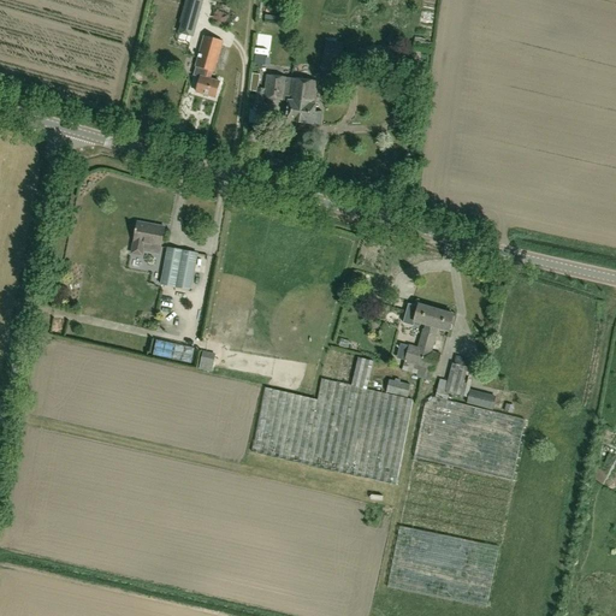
[(189,46),(202,0),(187,0),(183,15),(184,15),(177,42),(189,46)]
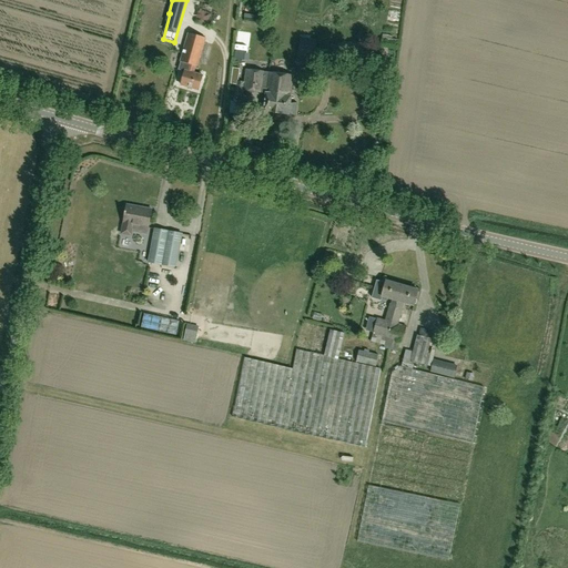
[(195,22),(208,26),(211,13),(199,11),(195,22)]
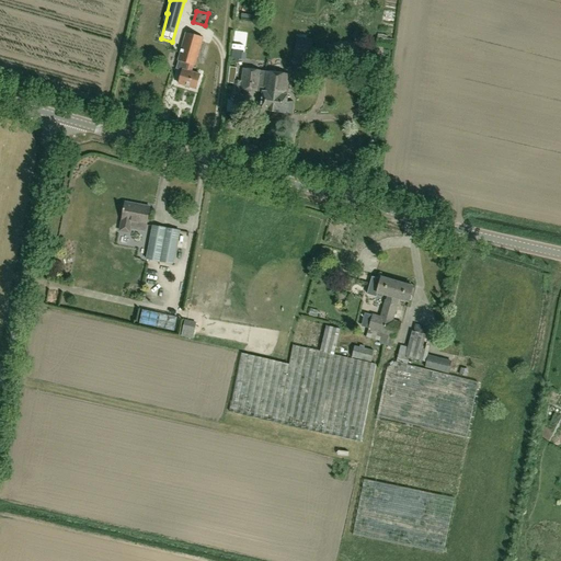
[(201,76),(192,72),(194,66),(195,66),(204,38),(185,32),(176,61),(178,61),(175,68),(183,70),(179,84),(196,90),(201,76)]
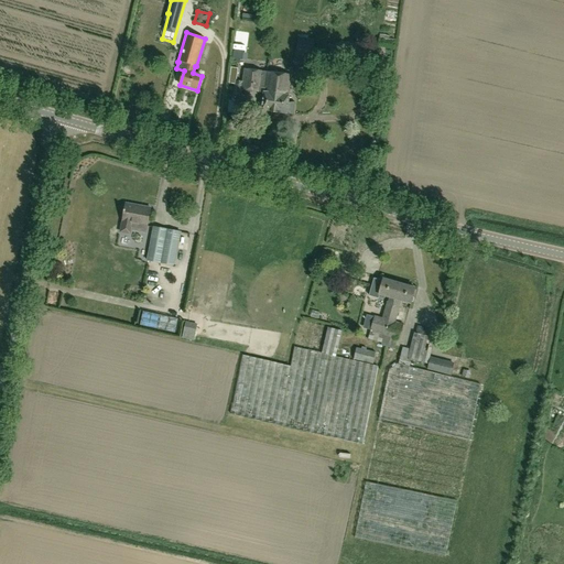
[(394,41),(388,39),(389,36),(379,34),(377,46),(393,50),(394,41)]
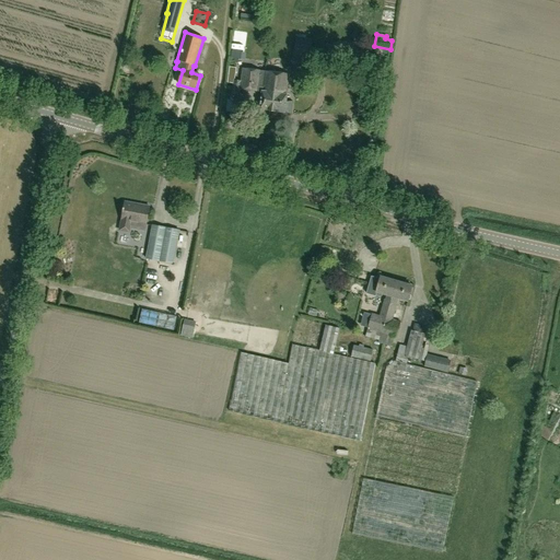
[(245,59),(247,36),(234,35),(231,57),(245,59)]
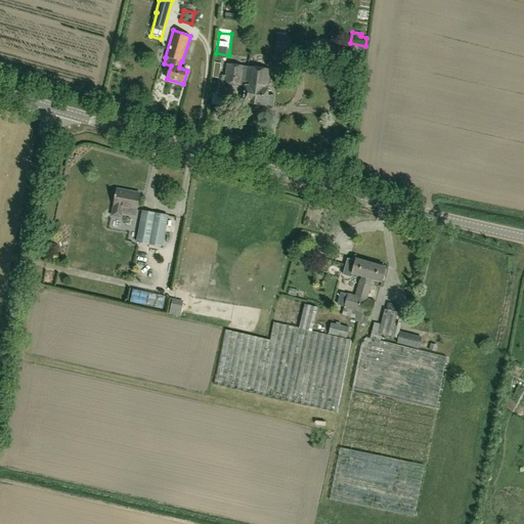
[(291,61),(294,37),(276,35),(273,59),(291,61)]
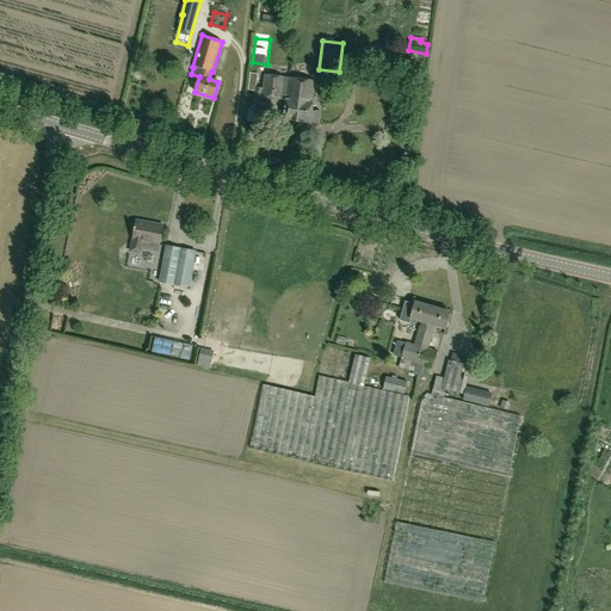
[(263,104),(263,98),(285,100),(285,102),(283,121),(318,125),(320,112),(313,111),(314,105),(316,82),(288,79),(265,76),(264,90),(254,88),(253,103),(263,104)]
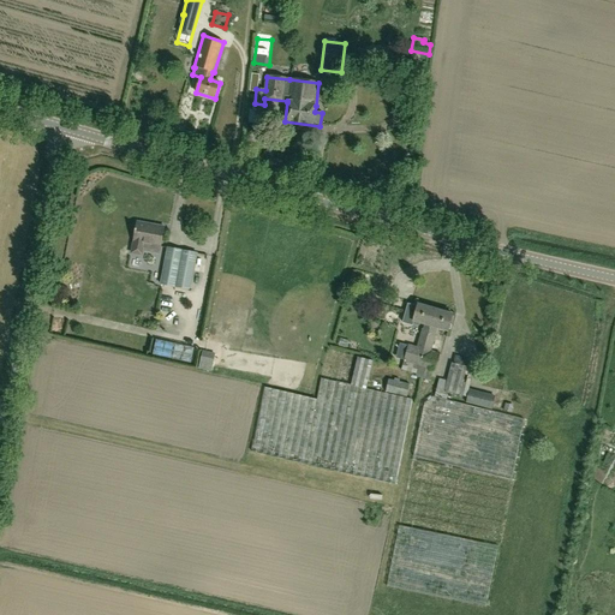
[(137,222),(133,243),(132,243),(130,254),(143,256),(144,252),(160,255),(165,227),(137,222)]
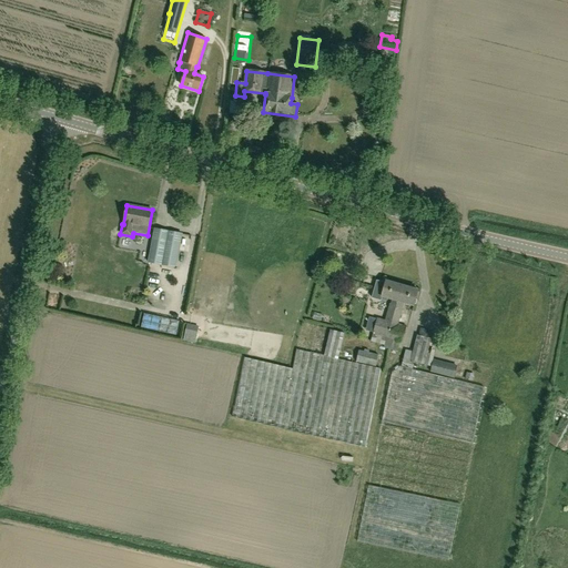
[(162,265),(169,232),(154,229),(148,262),(162,265)]
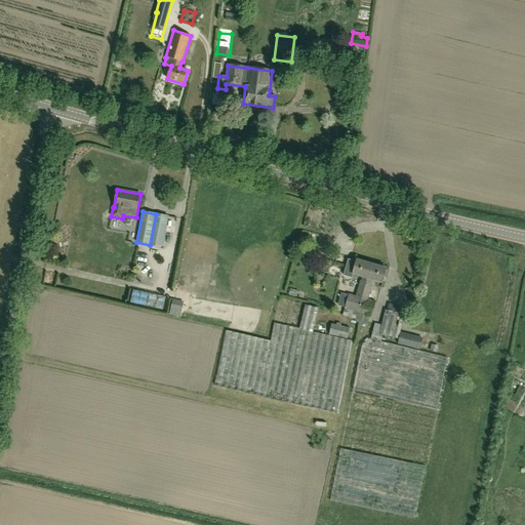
[(161,247),(167,216),(156,214),(150,245),(161,247)]
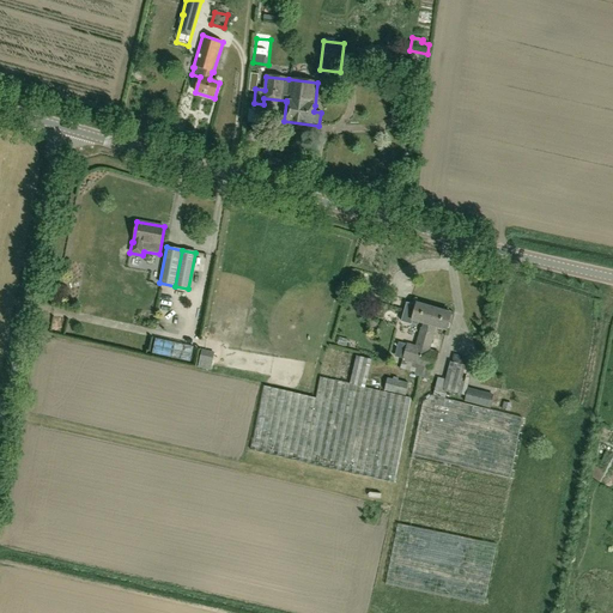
[(419,366),(432,308),(417,304),(412,322),(423,325),(422,328),(420,328),(416,346),(407,344),(400,369),(414,372),(413,375),(424,378),(426,368),(419,366)]
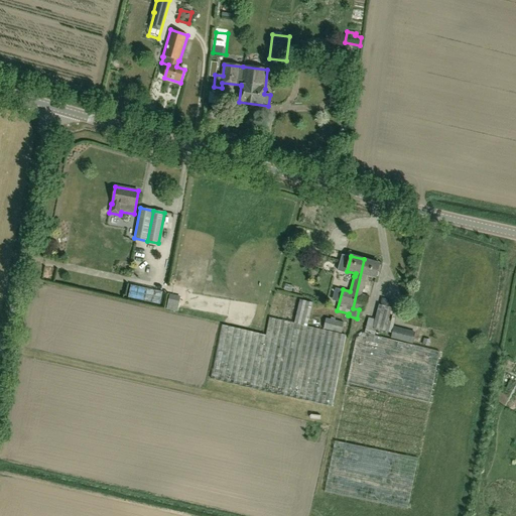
[(380,264),(364,259),(353,308),(359,309),(357,318),(360,319),(363,309),(364,310),(368,296),(362,295),(367,276),(376,278),(380,264)]
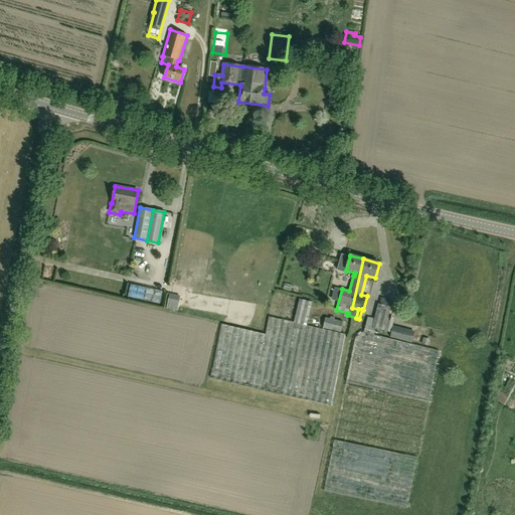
[(221,324),(211,375),(332,405),(345,335),(306,326),(312,302),(300,299),(294,323),(269,317),(265,334),(221,324)]
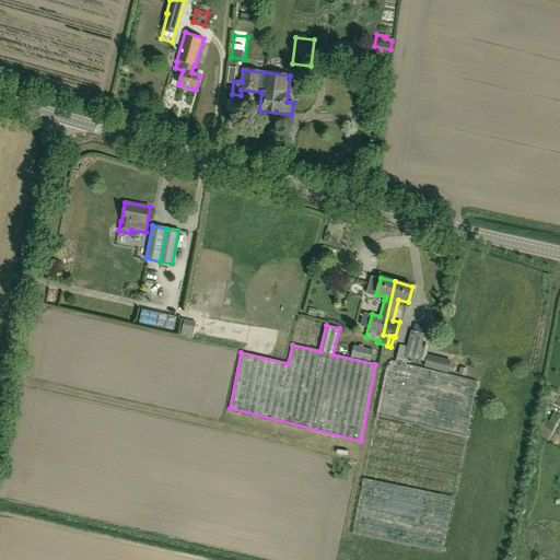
[(451,360),(427,354),(432,336),(423,334),(426,327),(415,325),(412,331),(411,330),(407,347),(399,345),(396,361),(406,363),(408,358),(426,362),(424,366),(447,373),(451,360)]
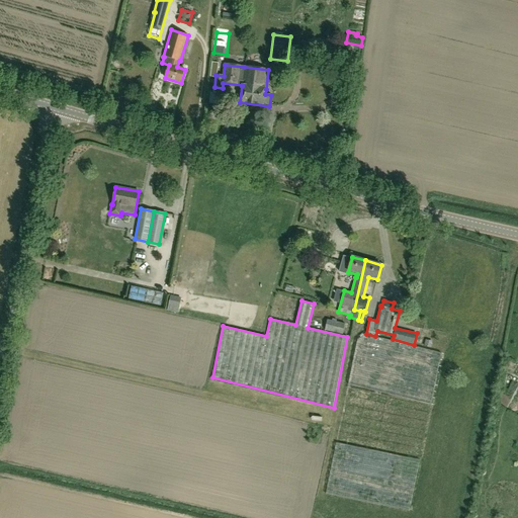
[(325,330),(343,334),(345,324),(336,322),(337,320),(333,319),(332,321),(327,320),(325,330)]
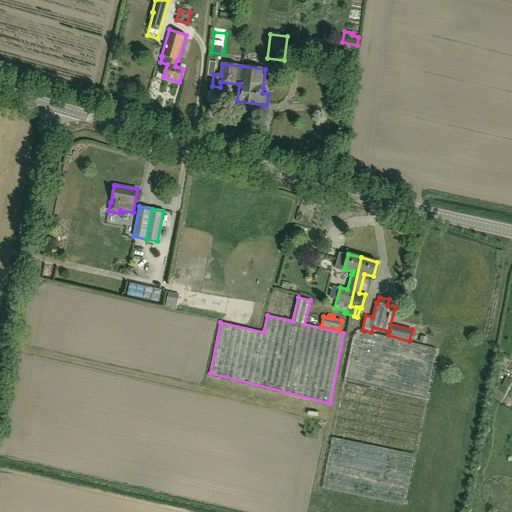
[(437,350),(361,331),(354,336),(345,382),(426,400),(437,350)]
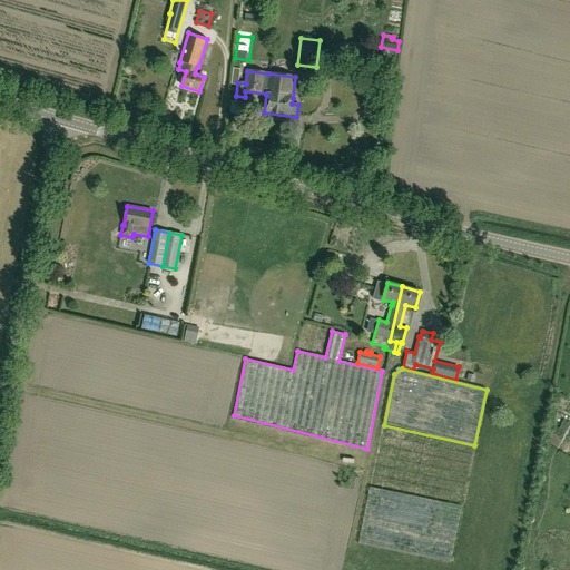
[(462,507),(415,497),(370,488),(359,544),(451,562),(462,507)]
